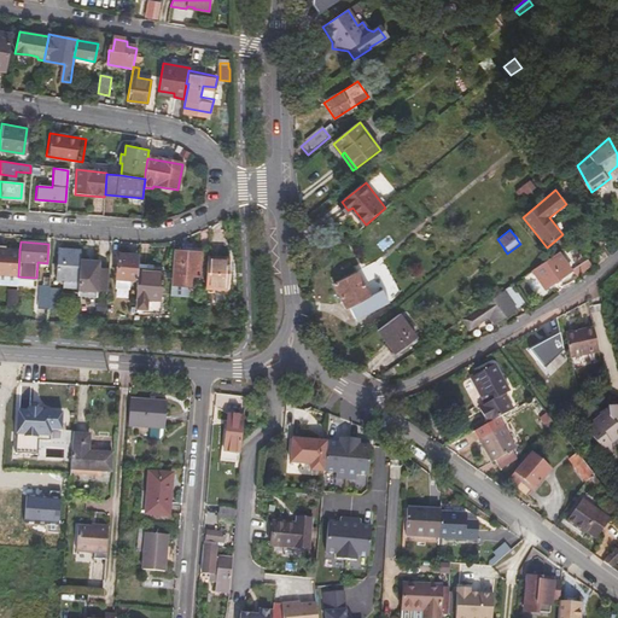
[(531,262),(542,252),(535,245),(524,255),(531,262)]
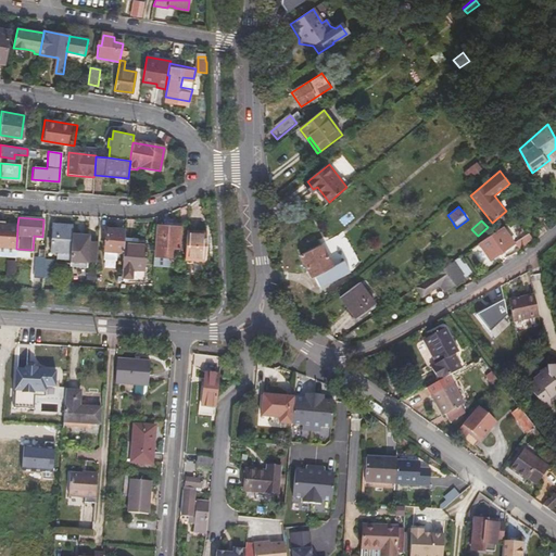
[(508,226),(514,239),(525,235),(520,223),(508,226)]
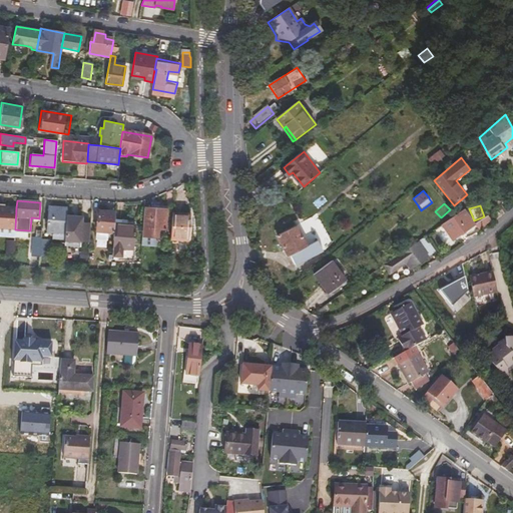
[(0,227),(4,228),(15,229),(16,207),(0,206),(0,227)]
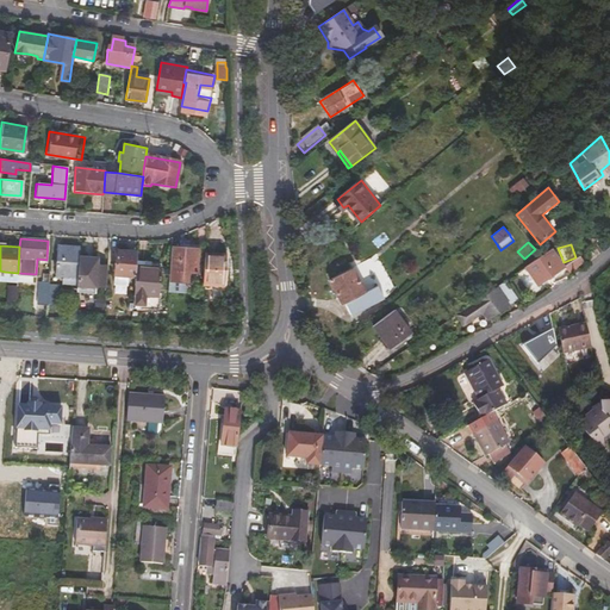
[(79,257),(80,249),(58,248),(56,275),(62,277),(78,278),(79,257)]
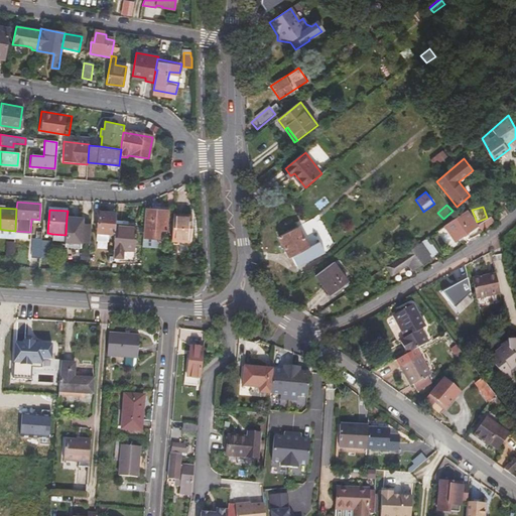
[(167,212),(144,210),(141,247),(154,248),(156,232),(166,233),(167,212)]
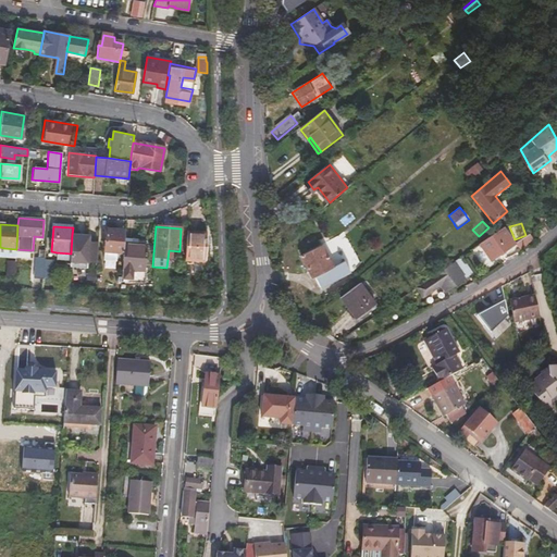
[(504,227),(494,235),(481,245),(493,262),(516,244),(504,227)]
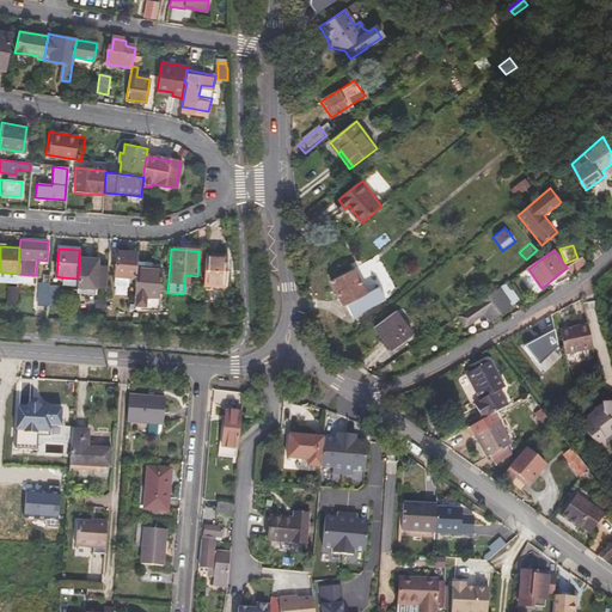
[(135,263),(136,254),(116,252),(114,277),(115,277),(128,279),(134,279),(135,263)]
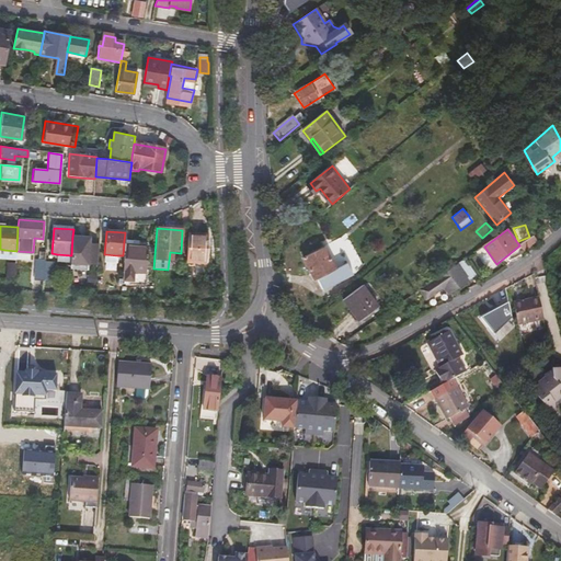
[(205,262),(206,242),(206,235),(187,233),(186,261),(194,261),(205,262)]
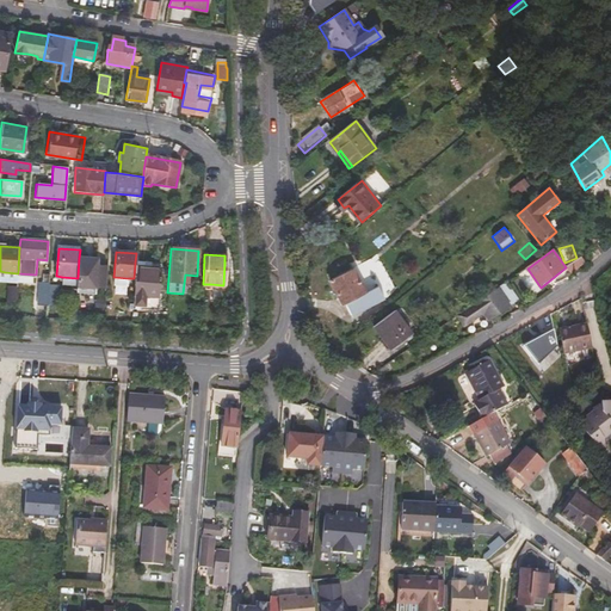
[(587,263),(585,260),(581,255),(566,267),(573,276),(587,263)]
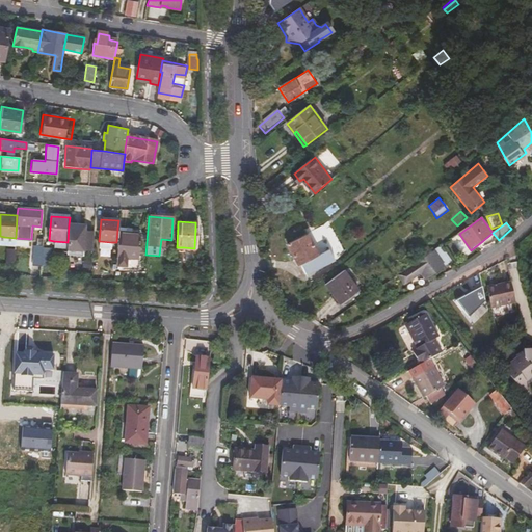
[(85,225),(69,224),(68,242),(67,248),(67,251),(83,254),(84,250),(92,251),(94,232),(85,231),(85,225)]
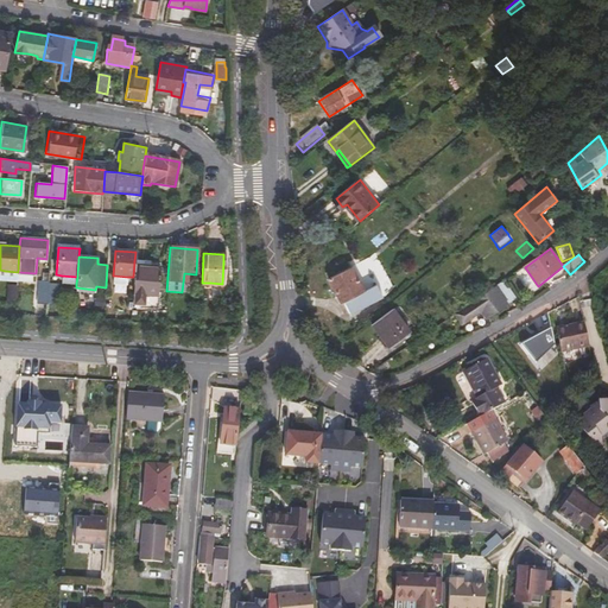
[(160,263),(134,261),(133,277),(133,285),(137,285),(134,303),(157,305),(157,297),(158,285),(160,263)]
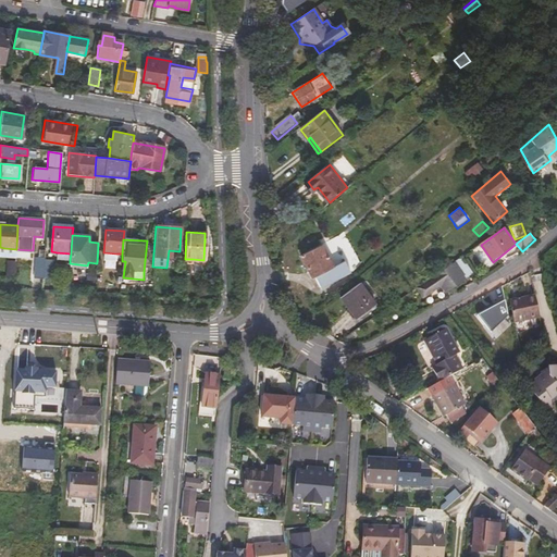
[(213,276),(212,242),(205,240),(203,260),(193,259),(193,274),(213,276)]
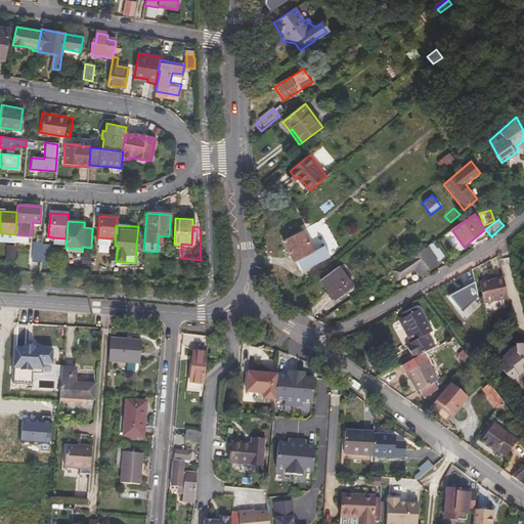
[(303,231),(284,242),(296,262),(297,262),(303,271),(331,256),(325,246),(315,251),(303,231)]
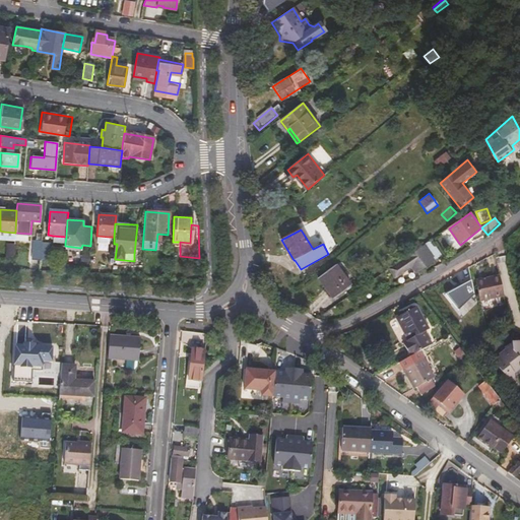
[(108,244),(109,237),(98,236),(96,243),(108,244)]
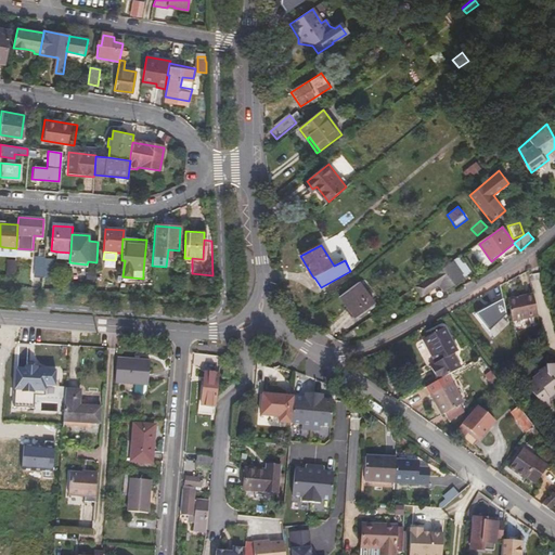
[(44,258),(44,257),(37,256),(35,278),(43,278),(44,258)]
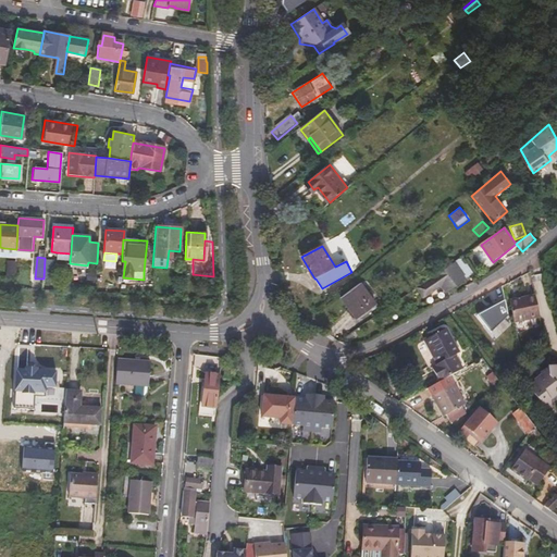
[(463,258),(424,287),(431,296),(448,283),(453,291),(475,273),(463,258)]
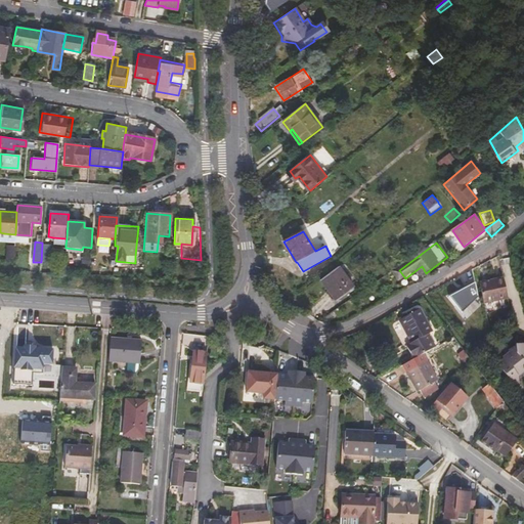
[(51,245),(42,244),(41,262),(50,263),(51,245)]
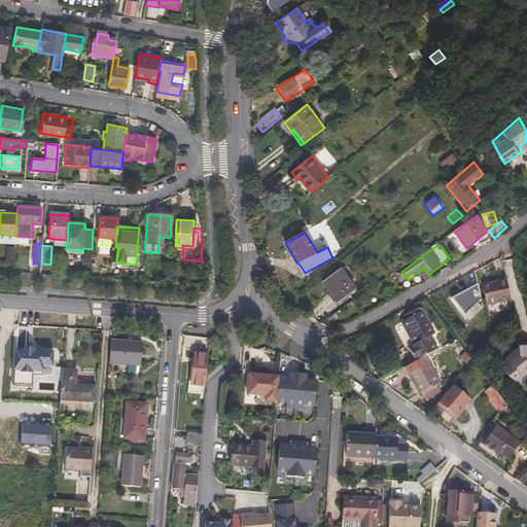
[(7,248),(6,261),(13,261),(14,248),(7,248)]
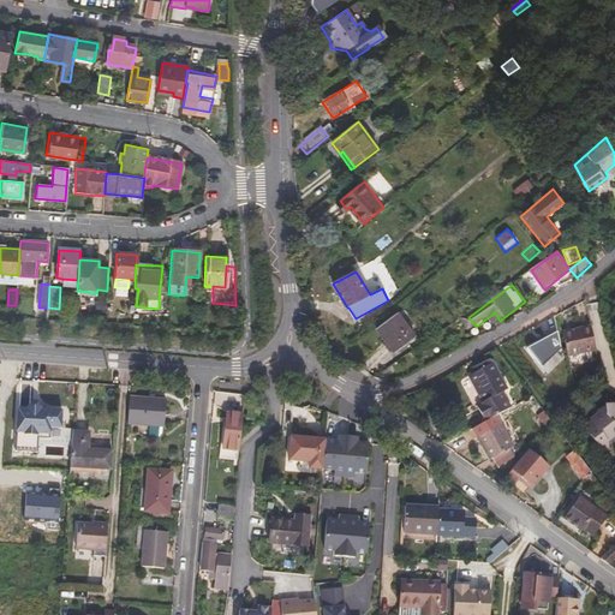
[(394,320),(372,336),(392,362),(413,345),(394,320)]
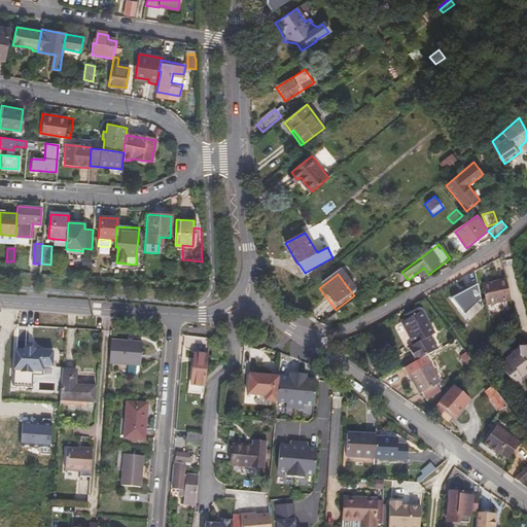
[(461,313),(479,295),(475,280),(450,295),(461,313)]
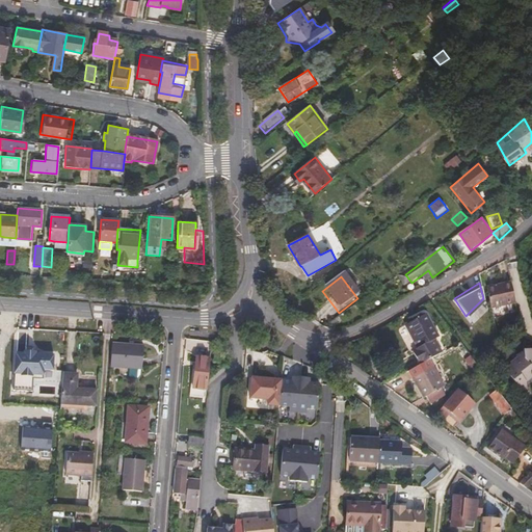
[(510,289),(486,294),(491,315),(515,310),(510,289)]
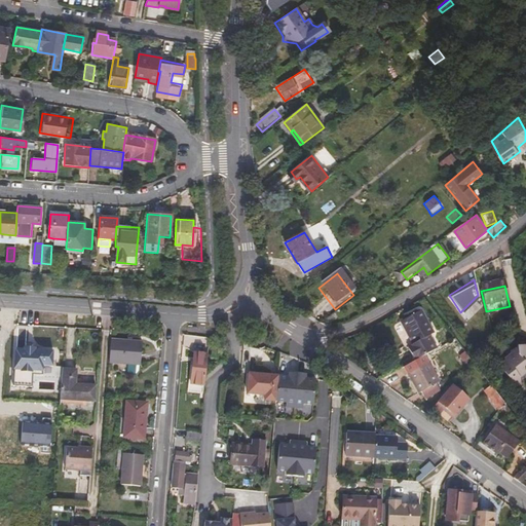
[(425,355),(436,350),(428,336),(433,335),(419,311),(402,322),(414,344),(408,348),(415,362),(425,355)]
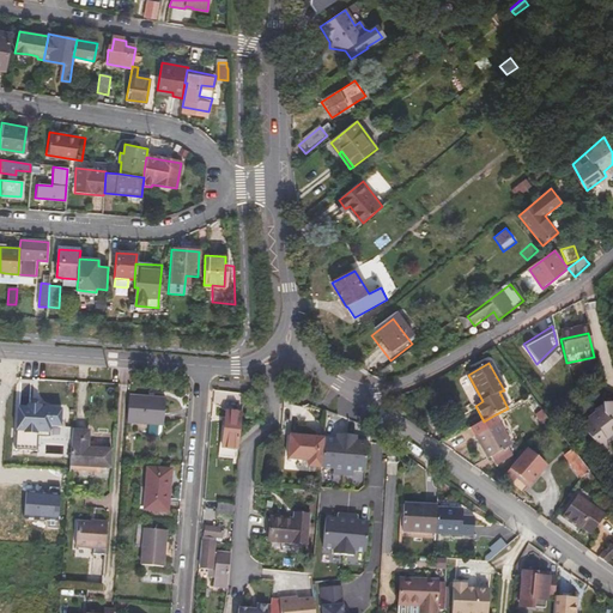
[(165,400),(128,398),(127,424),(164,426),(165,400)]
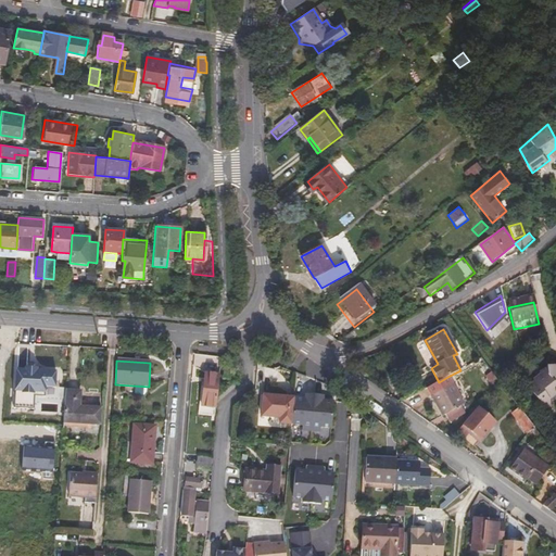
[(555,363),(544,366),(544,370),(527,386),(545,409),(551,404),(550,397),(555,392),(555,384),(555,383),(555,363)]
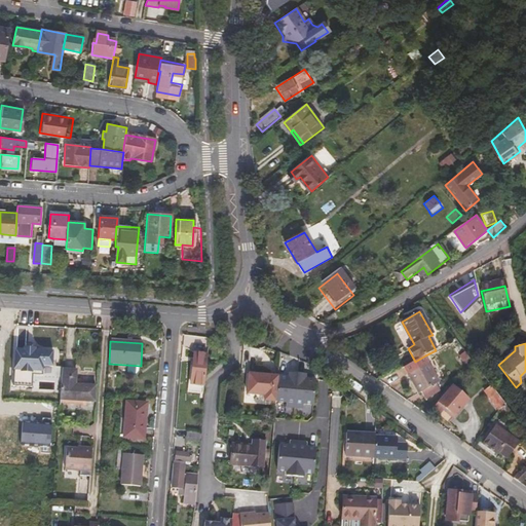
[(219,349),(210,349),(209,358),(218,359),(219,349)]
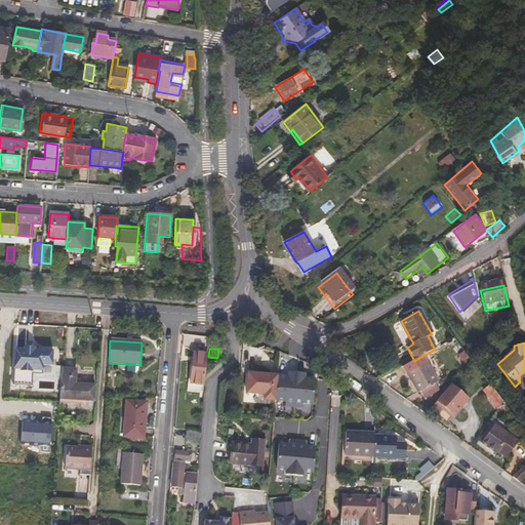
[(195,352),(190,352),(187,381),(201,384),(203,353),(195,352)]
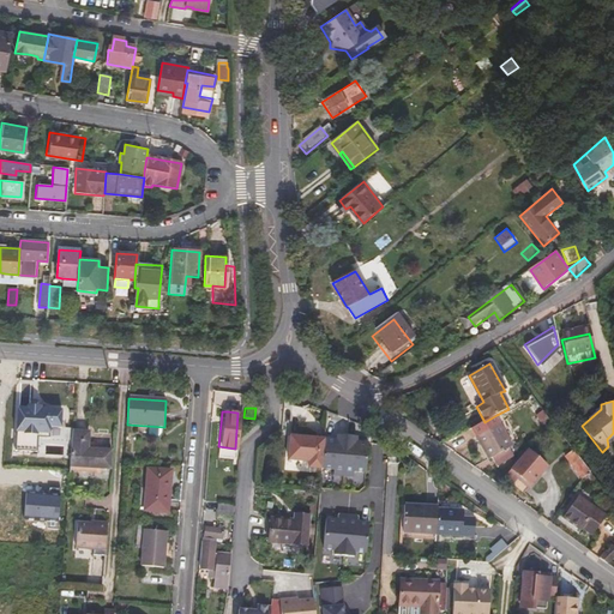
[(539,422),(547,416),(543,411),(536,417),(539,422)]
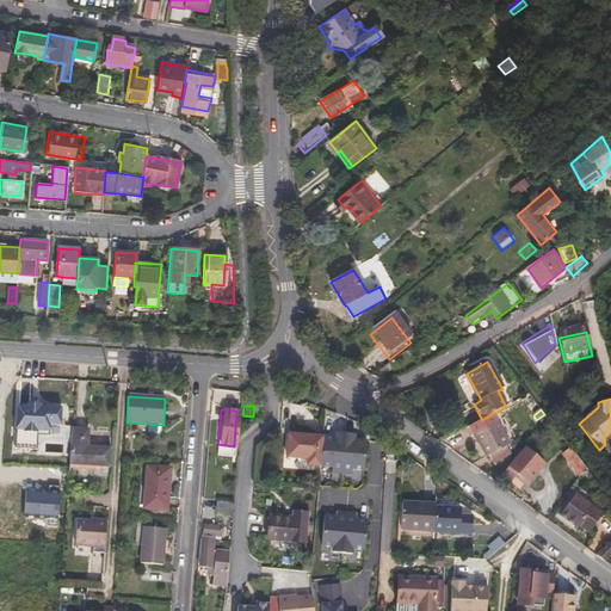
[(59,429),(60,413),(39,412),(18,411),(14,451),(36,452),(37,438),(48,438),(48,427),(59,429)]
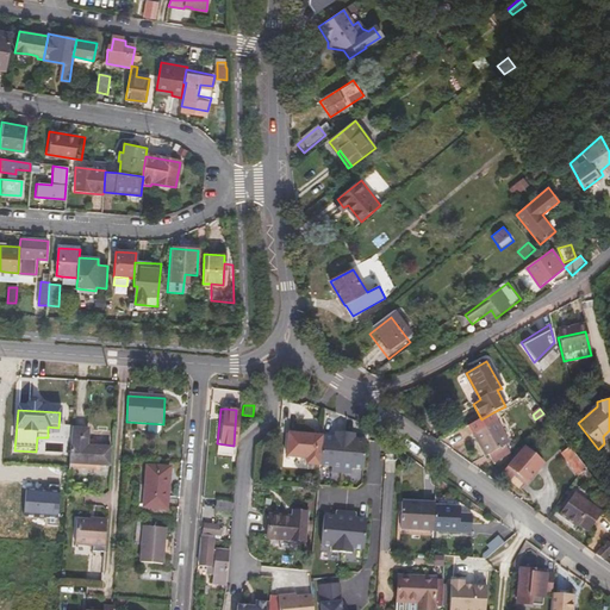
[(481,419),(472,425),(489,456),(490,455),(506,446),(511,443),(493,412),(481,419)]
